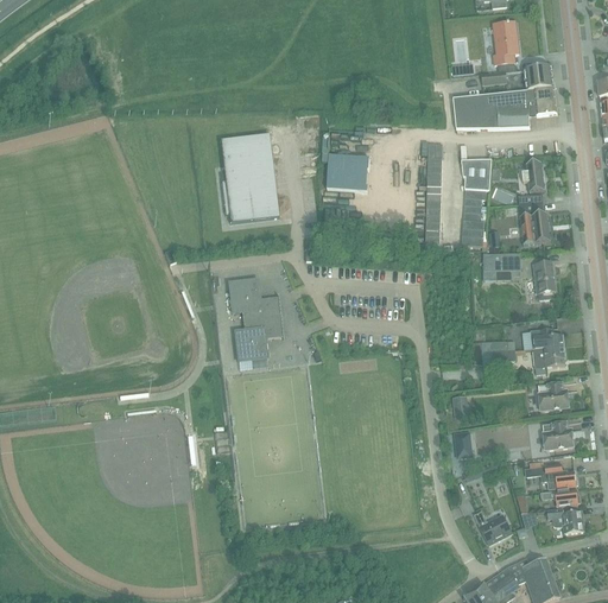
[(510,19),(507,20),(493,21),(494,35),(495,33),(498,54),(493,55),(494,63),(515,61),(514,52),(519,52),(517,31),(515,20),(510,20),(510,19)]
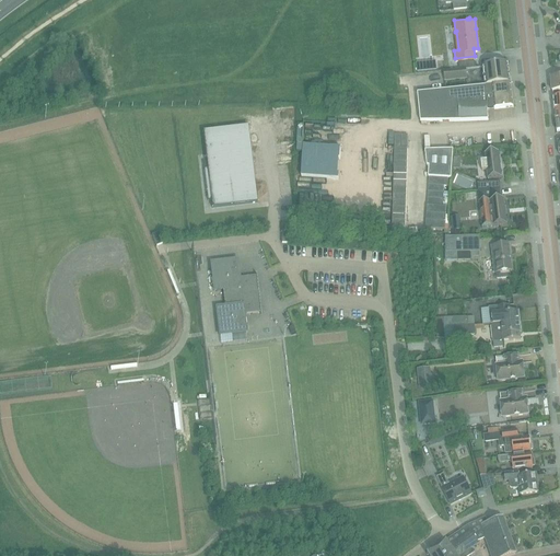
[(482,62),(486,82),(511,80),(509,60),(482,62)]
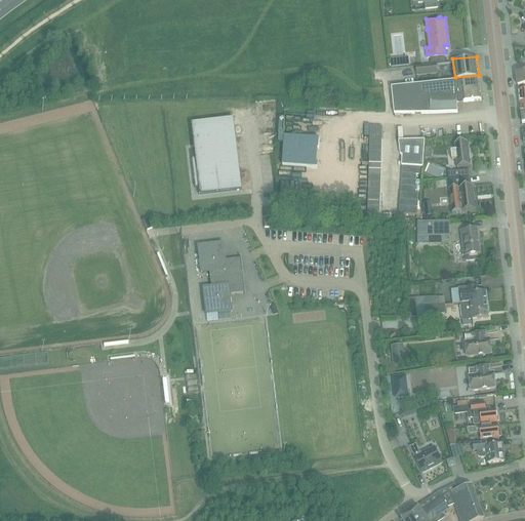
[(415,63),(416,72),(438,70),(436,61),(415,63)]
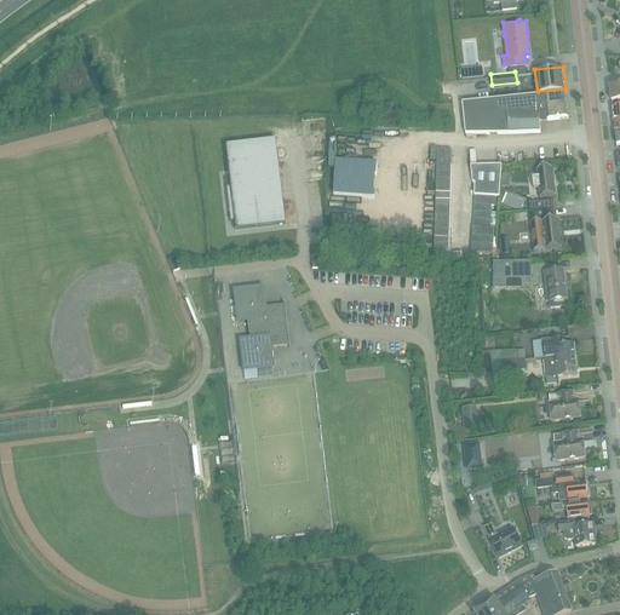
[(566,88),(538,91),(461,99),(465,131),(509,130),(540,128),(540,116),(547,115),(547,118),(568,114),(566,88)]
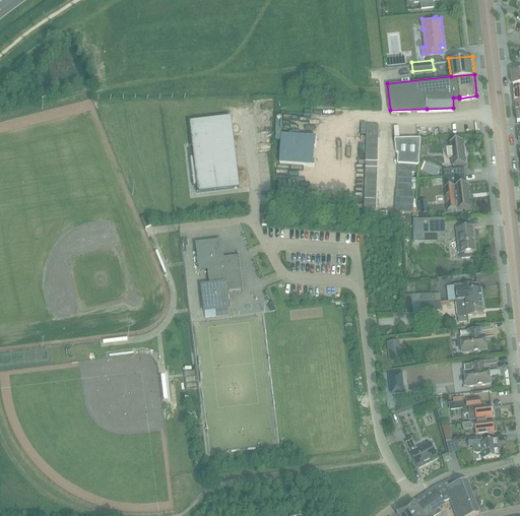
[(239,185),(231,113),(188,118),(193,153),(190,153),(193,183),(196,182),(197,190),(239,185)]
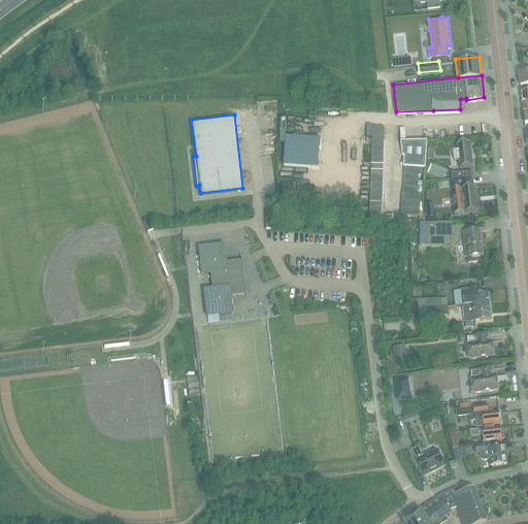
[(404,153),(404,163),(425,164),(427,137),(401,138),(402,153),(404,153)]
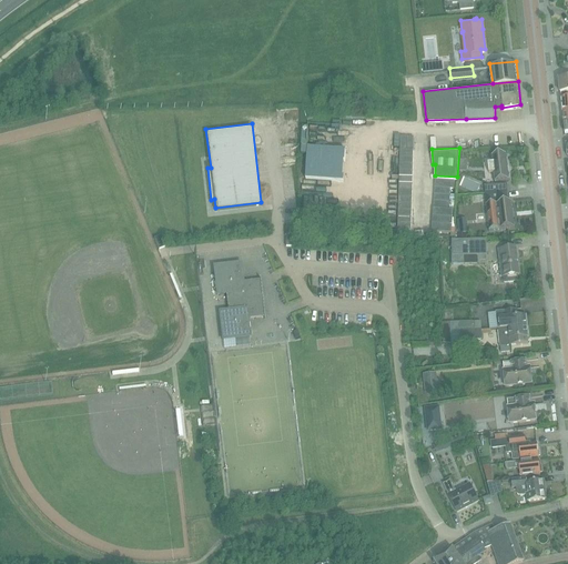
[(311,151),(307,174),(345,178),(348,154),(311,151)]
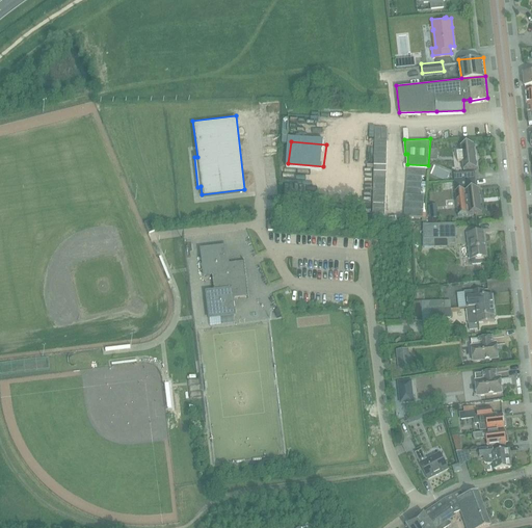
[(462,158),(463,167),(477,165),(476,157),(477,157),(476,148),(475,148),(474,141),(460,142),(461,150),(457,150),(458,159),(462,158)]
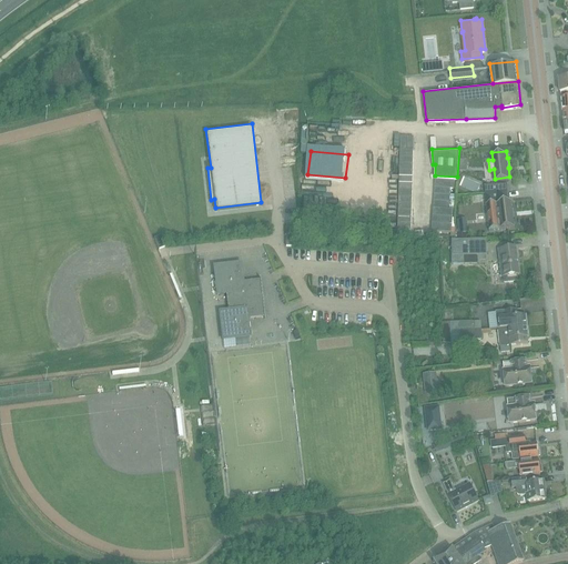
[(507,180),(485,182),(485,190),(507,189),(507,180)]
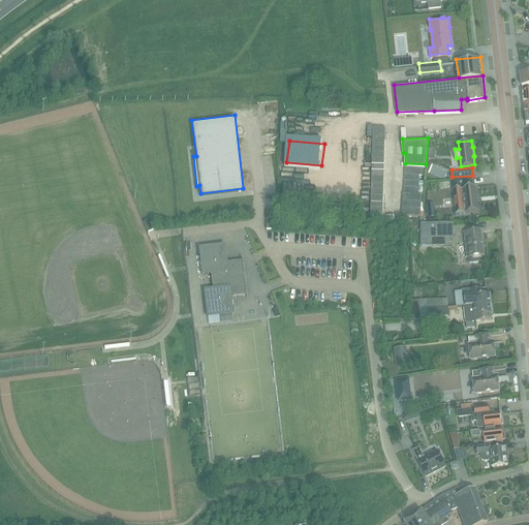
[(473,183),(472,176),(452,177),(453,184),(473,183)]
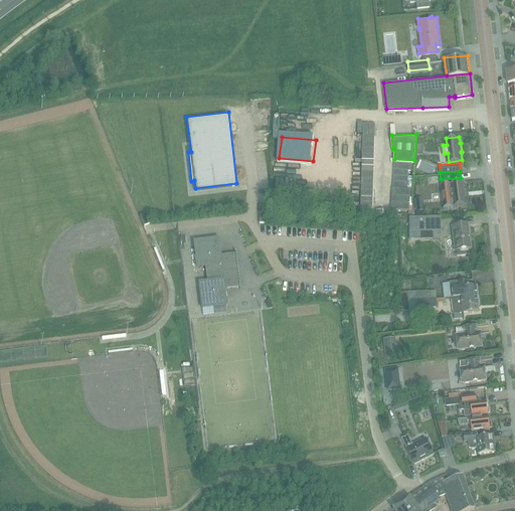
[(444,206),(454,204),(467,203),(466,195),(467,194),(466,186),(465,186),(464,180),(451,181),(441,182),(444,206)]
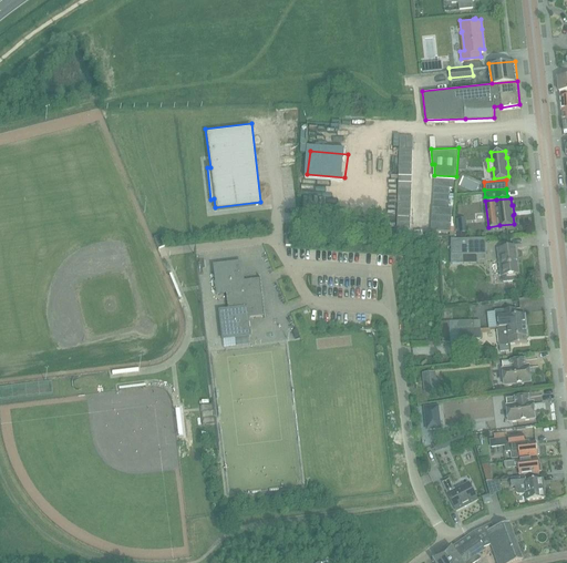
[(451,236),(452,259),(463,259),(463,252),(486,252),(486,235),(451,236)]
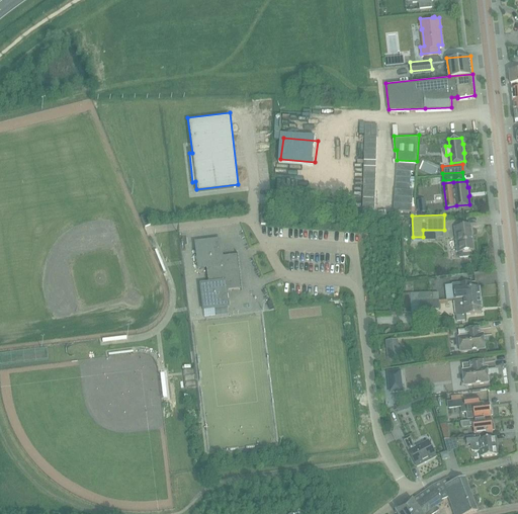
[(470,222),(460,224),(457,224),(458,230),(455,231),(457,249),(459,249),(459,254),(472,253),(471,247),(473,247),(470,222)]
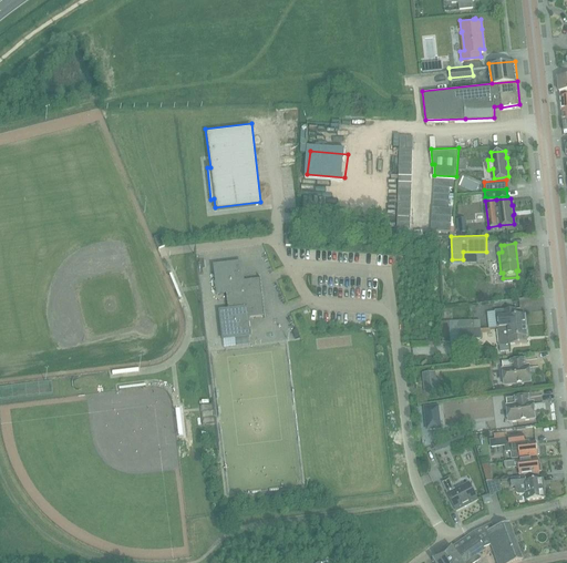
[(217,290),(226,289),(243,287),(241,277),(243,277),(240,259),(214,263),(217,290)]
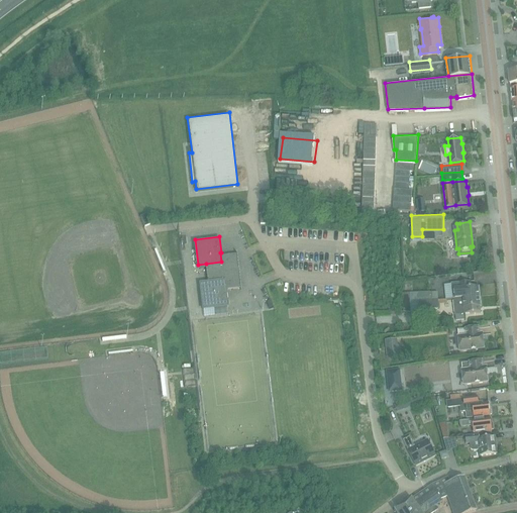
[(206,264),(207,280),(223,278),(224,287),(225,287),(240,285),(240,287),(241,287),(236,248),(236,250),(221,252),(220,252),(221,262),(206,264)]
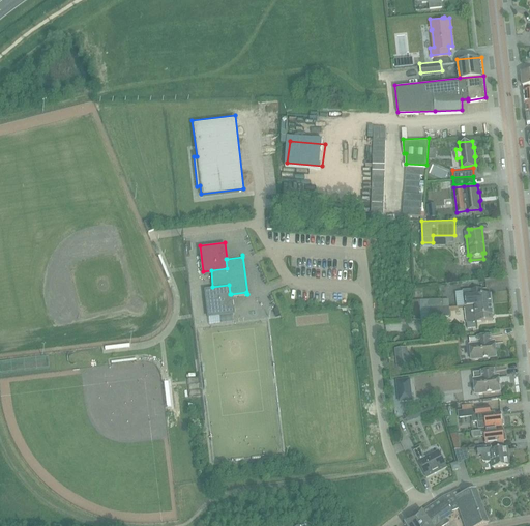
[(212,287),(205,288),(208,314),(233,311),(231,294),(230,294),(229,285),(212,287)]
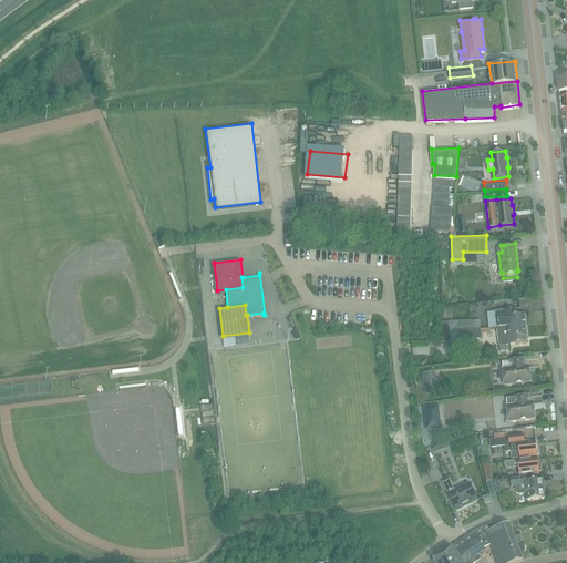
[(496,324),(497,325),(507,324),(507,323),(526,321),(525,311),(517,313),(516,306),(495,307),(496,324)]
